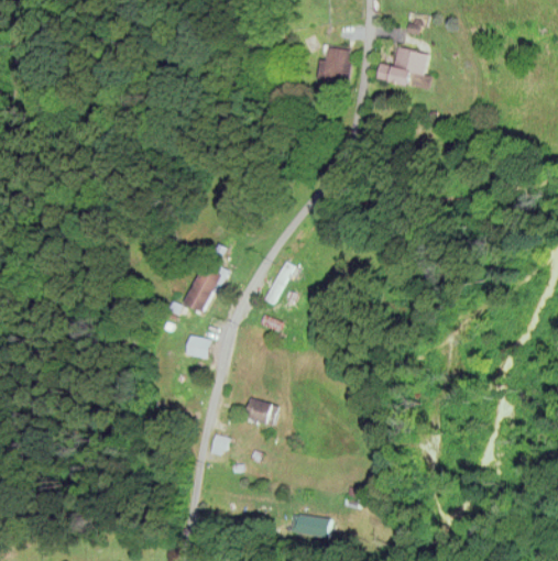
[(394,66),(380,64),(376,80),(434,90),(436,76),(430,75),(434,55),(397,48),(394,66)]
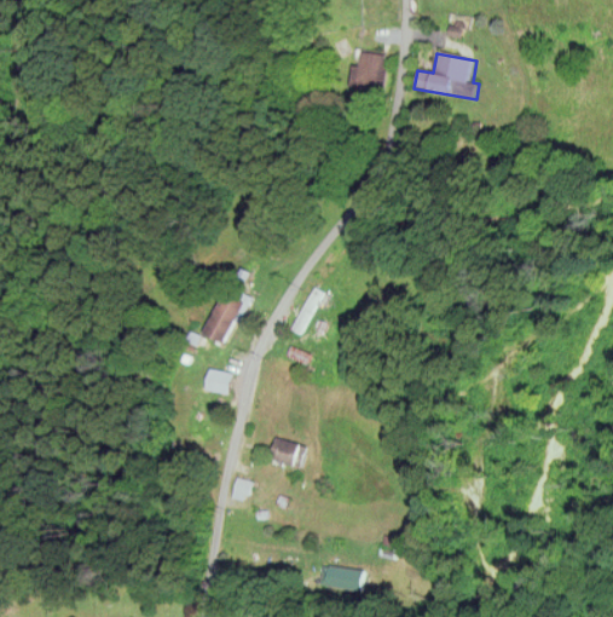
[(382,90),(382,56),(357,56),(357,68),(350,68),(350,90),(382,90)]
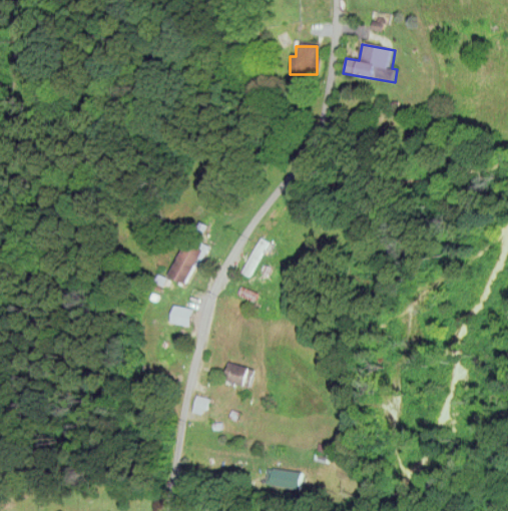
[(184,286),(203,248),(187,239),(167,278),(184,286)]
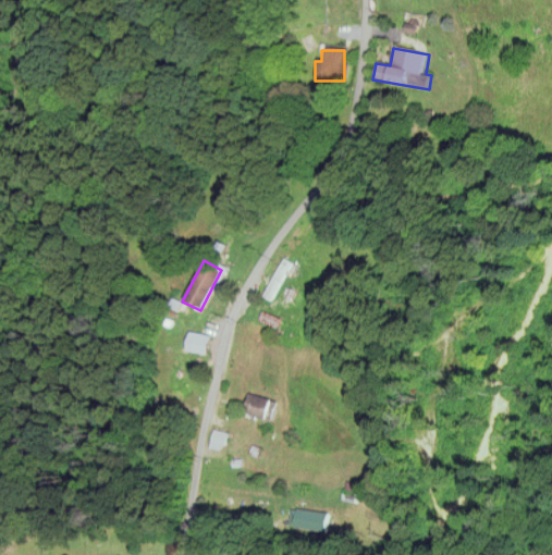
[(261,296),(272,301),(292,267),(281,260),(261,296)]
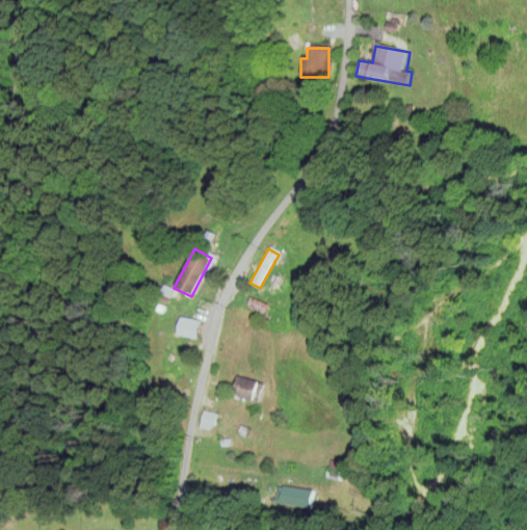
[(198,321),(179,319),(178,336),(195,338),(198,321)]
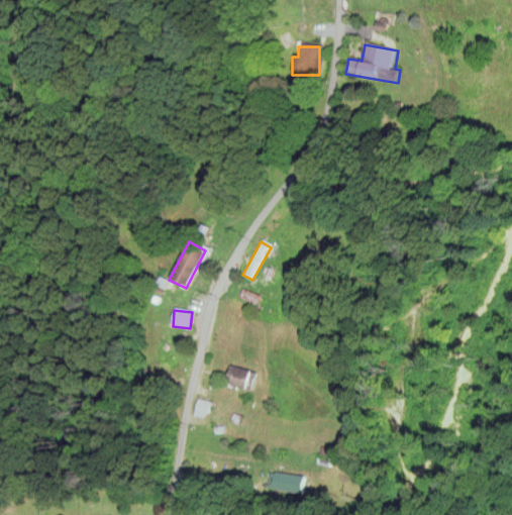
[(258,373),(230,368),(226,386),(253,392),(258,373)]
